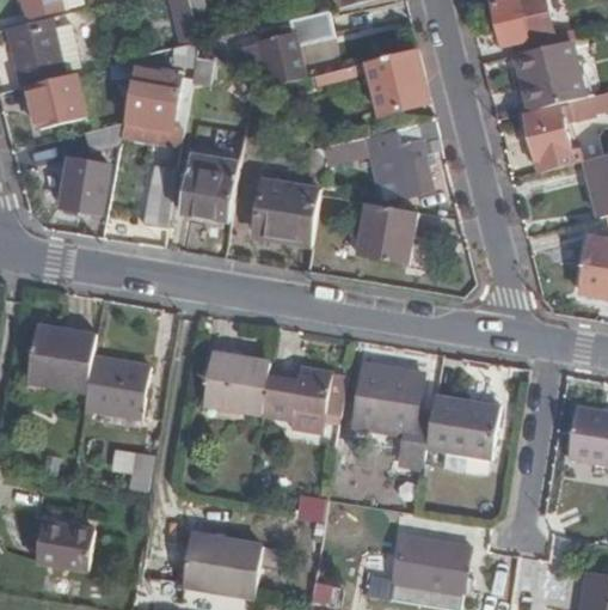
[(14,0),(18,14),(25,13),(22,0),(14,0)]
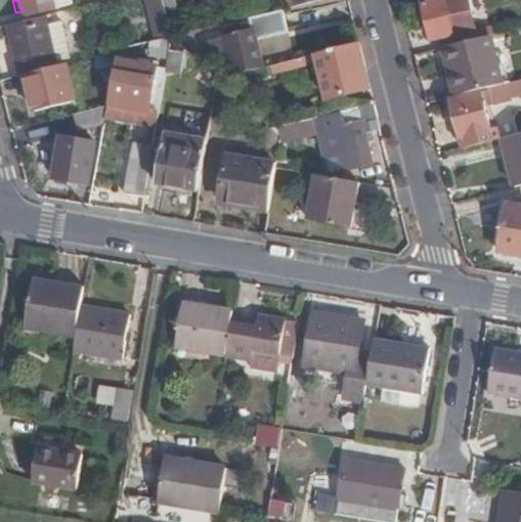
[(18,0),(22,11),(23,16),(53,8),(51,0),(18,0)]
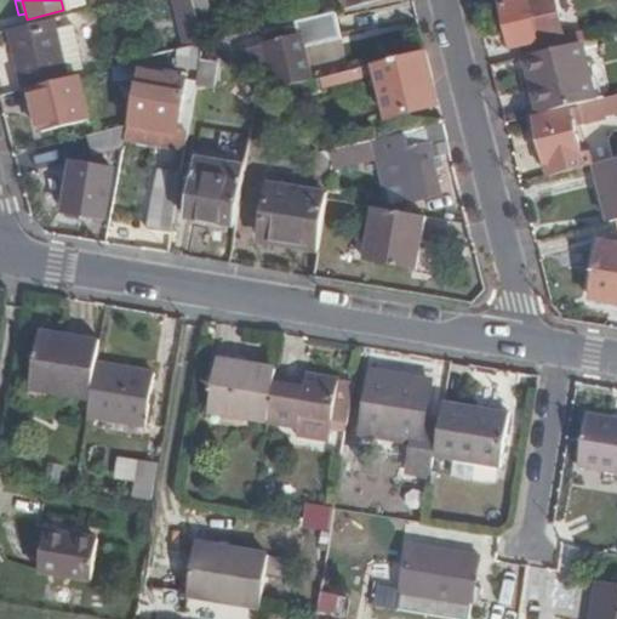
[(170,0),(182,46),(200,41),(193,15),(189,0),(170,0)]
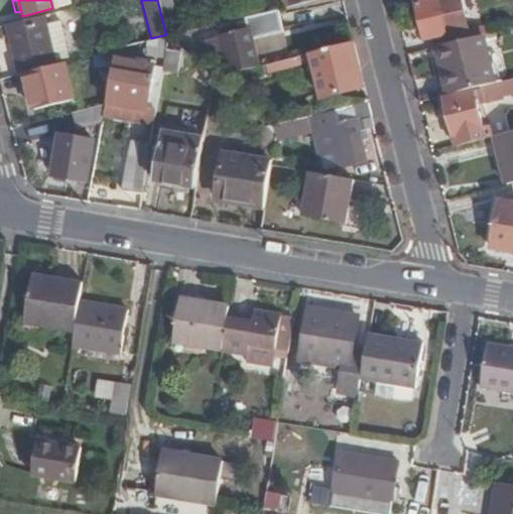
[(157,0),(160,12),(172,9),(170,0),(157,0)]
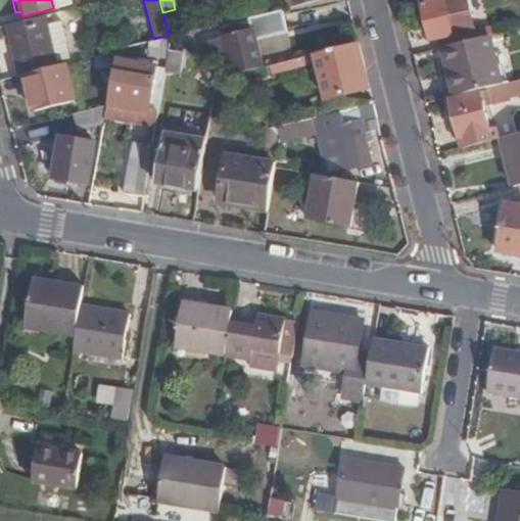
[(437,0),(422,4),(431,40),(472,29),(464,0),(437,0)]
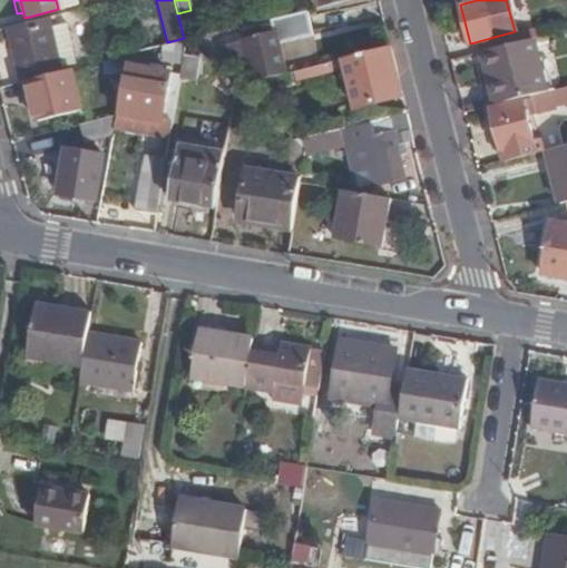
[(252,81),(283,74),(276,41),(309,33),(303,10),(269,18),(271,32),(238,39),(244,62),(247,62),(252,81)]
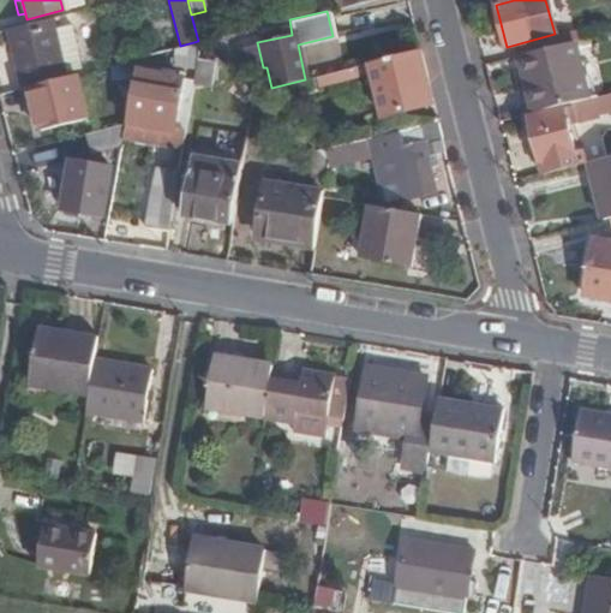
[(403,19),(337,41),(347,67),(412,46),(403,19)]
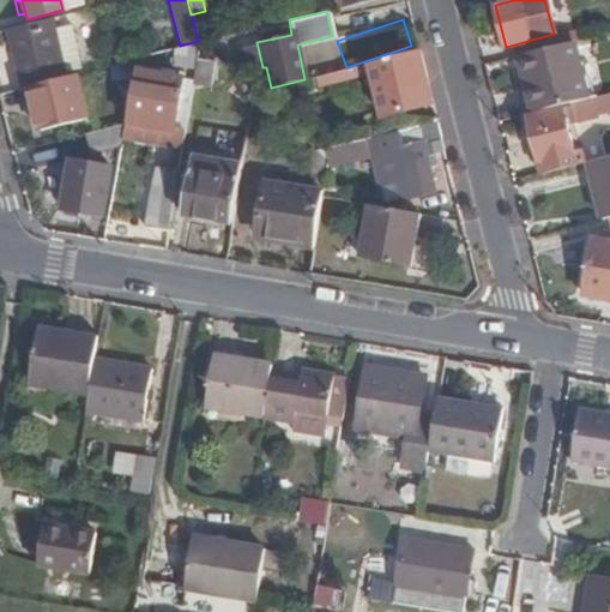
[(83,67),(73,25),(49,30),(60,72),(83,67)]
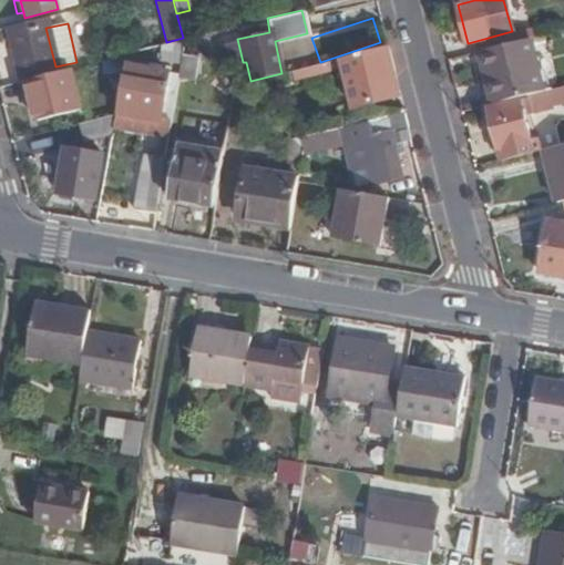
[(55,67),(45,28),(36,30),(34,24),(7,31),(18,76),(55,67)]
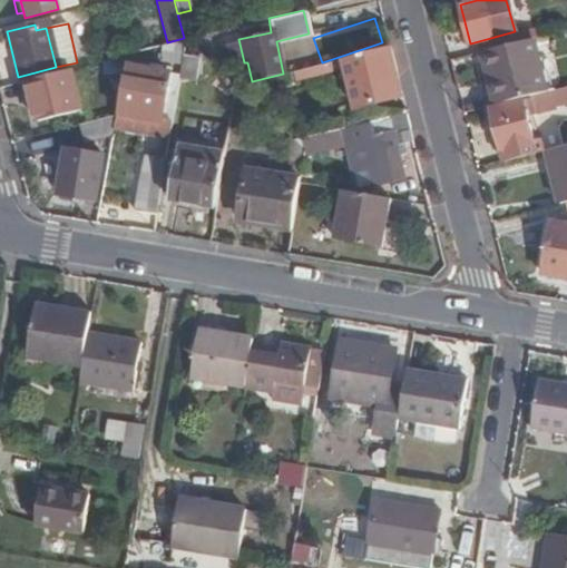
[(203,33),(184,38),(197,52),(208,61),(224,76),(232,68),(203,33)]
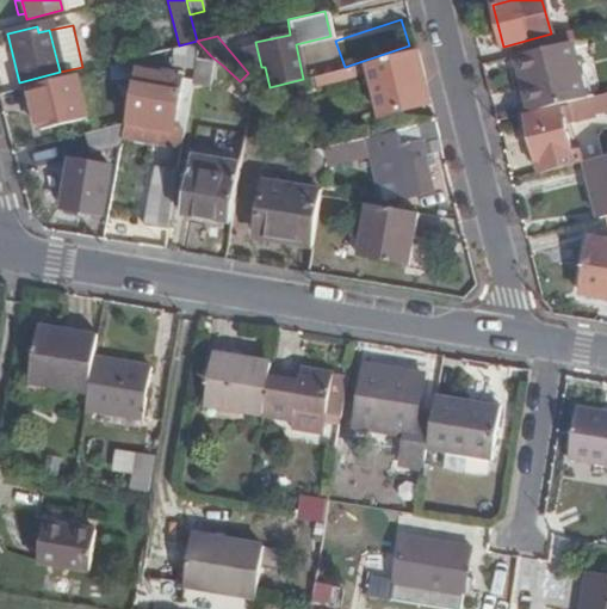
[(211,56),(197,41),(191,81),(205,84),(211,56)]
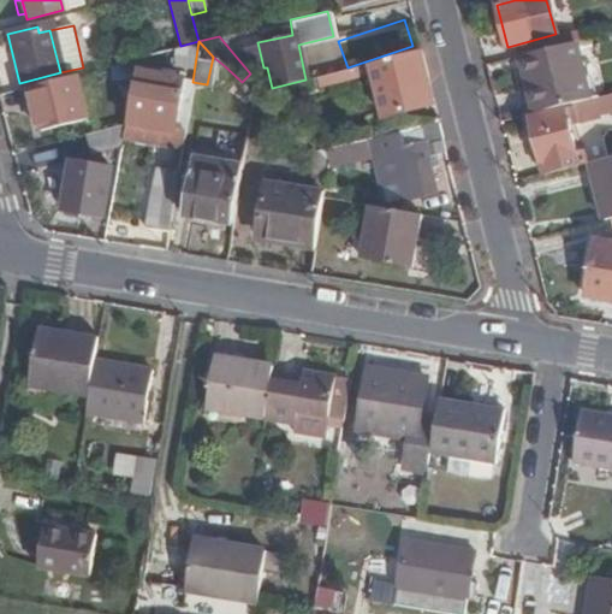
[(524,55),(538,112),(589,100),(575,41),(524,55)]
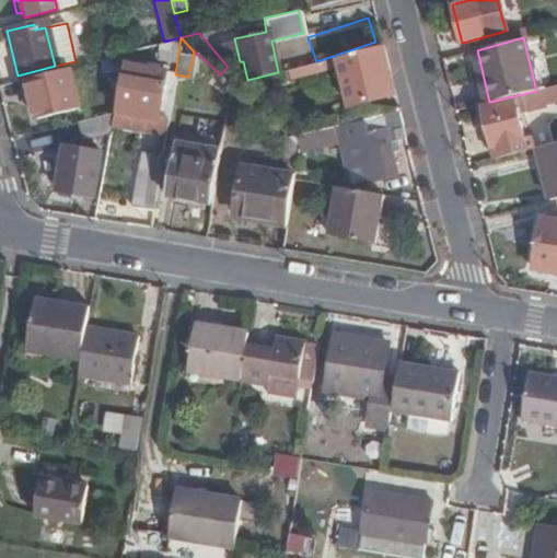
[(393,93),(381,47),(288,69),(290,80),(337,69),(346,104),(393,93)]
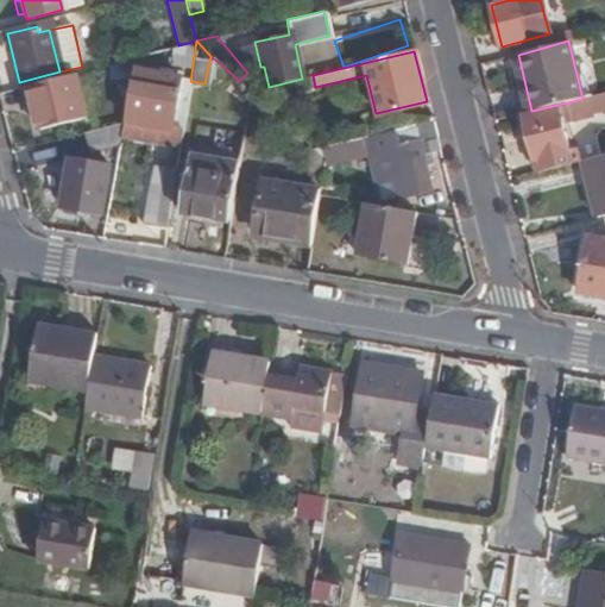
[(239,81),(222,66),(218,93),(235,95),(235,102),(249,105),(252,93),(250,92),(239,81)]
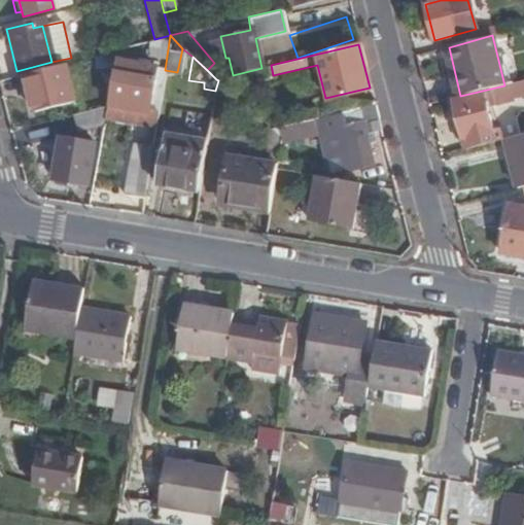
[(154,66),(115,59),(106,104),(147,111),(154,66)]
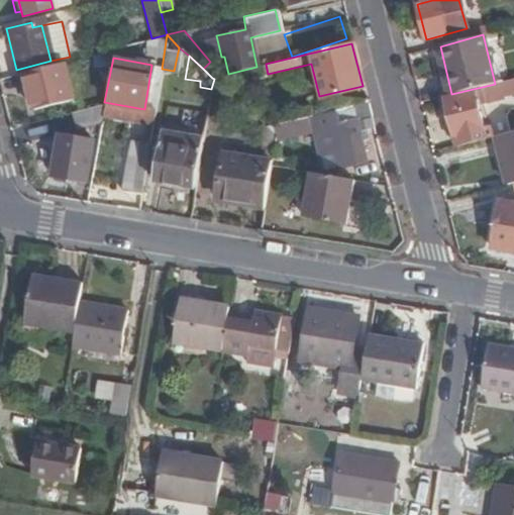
[(63,62),(22,72),(31,109),(73,99),(63,62)]
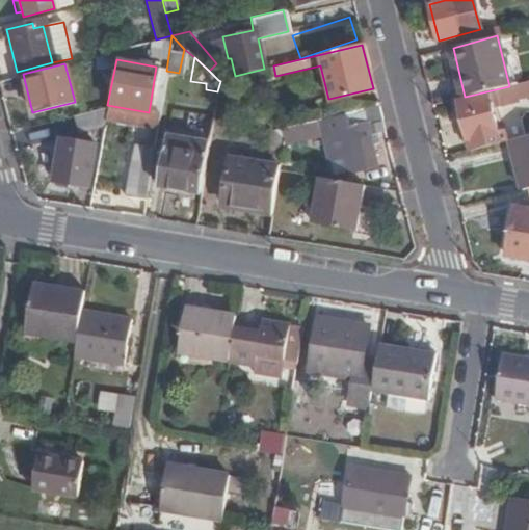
[(466,152),(507,141),(504,131),(498,132),(493,110),(516,104),(516,102),(528,97),(528,80),(509,86),(465,97),(453,100),(466,152)]
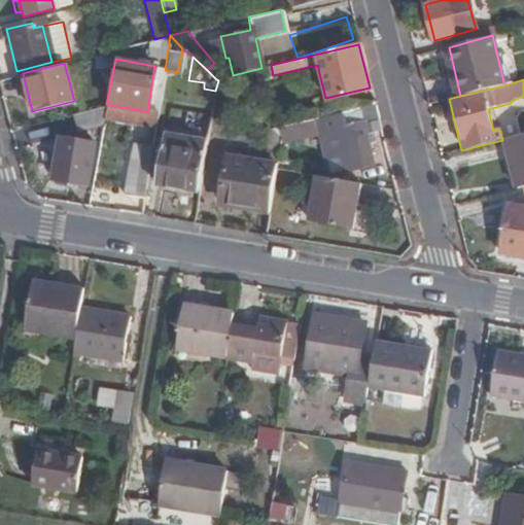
[(215,91),(210,119),(218,121),(234,95),(218,80),(215,91)]
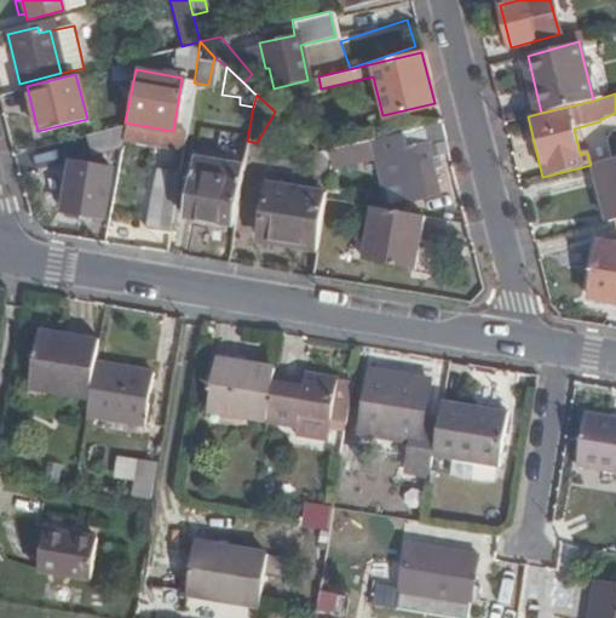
[(444,142),(439,121),(370,138),(374,156),(386,205),(437,194),(427,158),(436,155),(433,146),(444,142)]
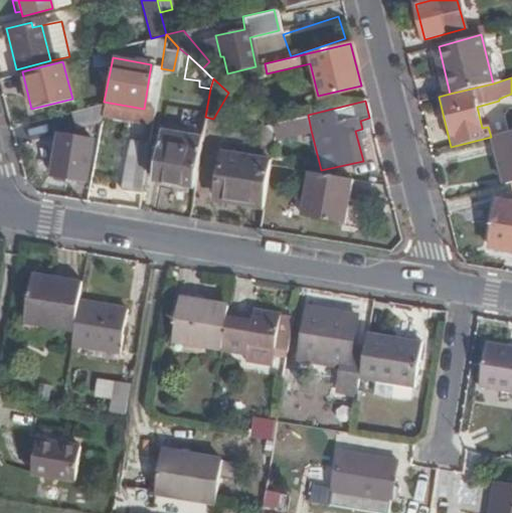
[(76,127),(101,121),(104,103),(71,112),(76,127)]
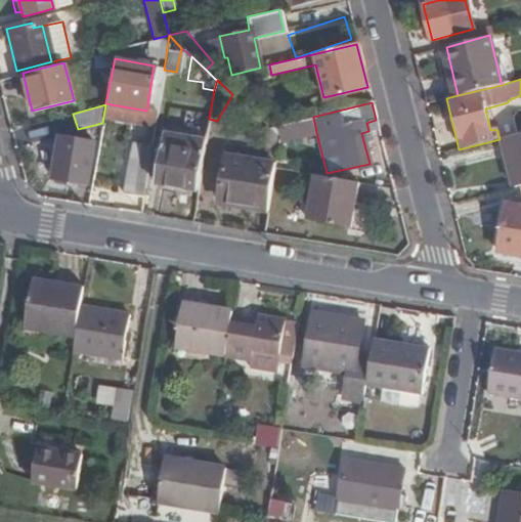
[(316,132),(313,117),(267,127),(269,129),(277,137),(300,132),(301,136),(316,132)]
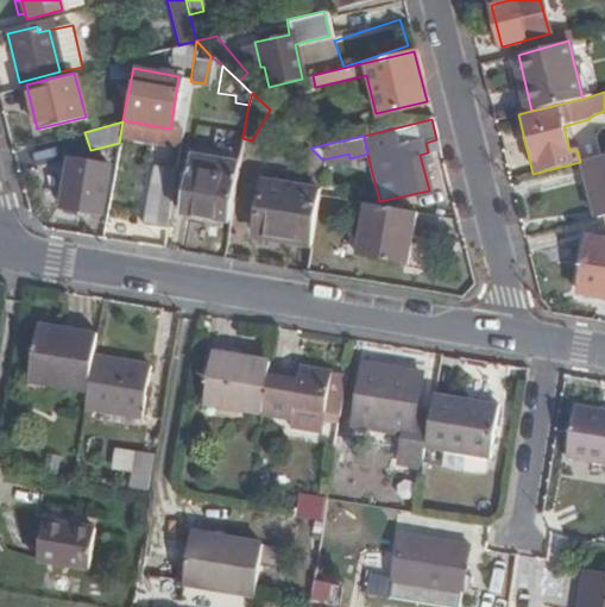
[(322,160),(313,150),(309,173),(312,173),(321,175),(322,160)]
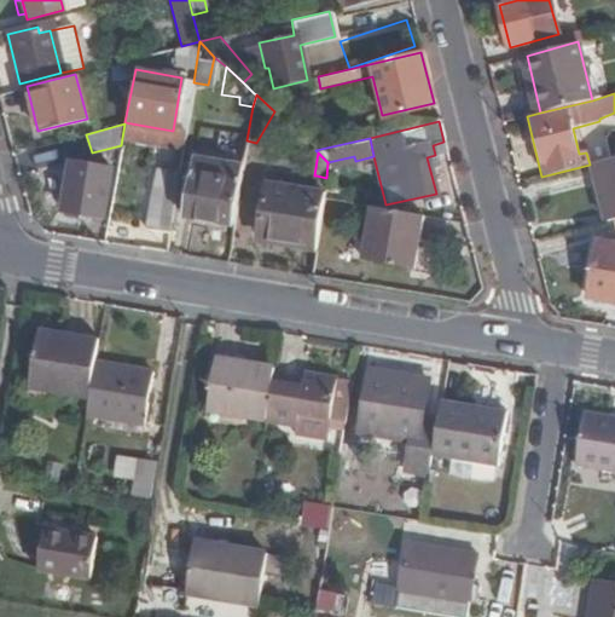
[(181,214),(233,224),(243,166),(190,157),(181,214)]
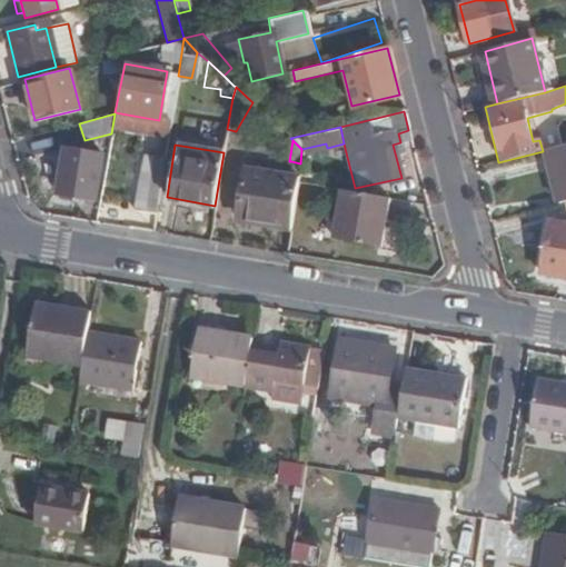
[(565,145),(543,151),(556,205),(562,204),(565,201),(565,145)]
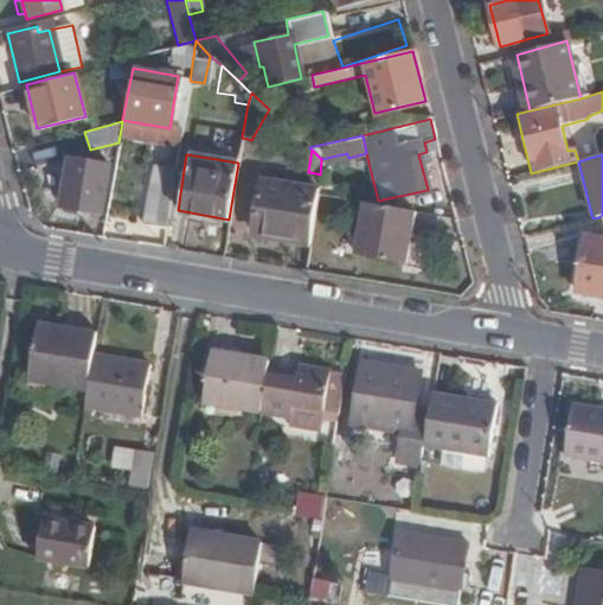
[(142,222),(166,227),(175,169),(151,165),(142,222)]
